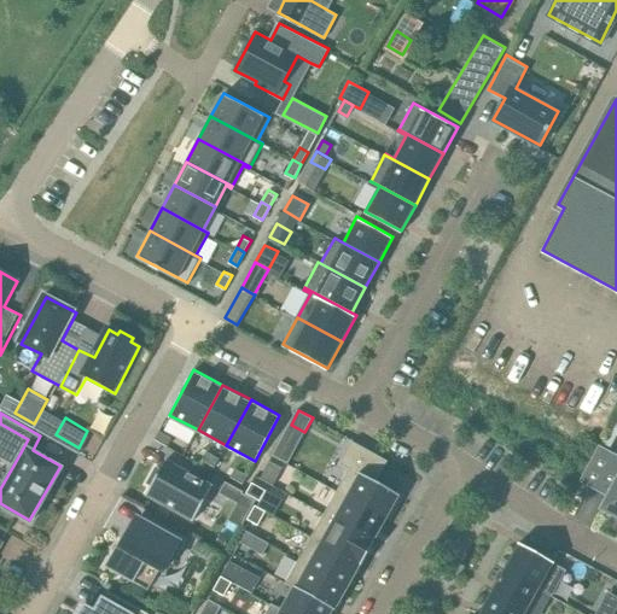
[(159,428),(155,437),(168,444),(173,436),(159,428)]
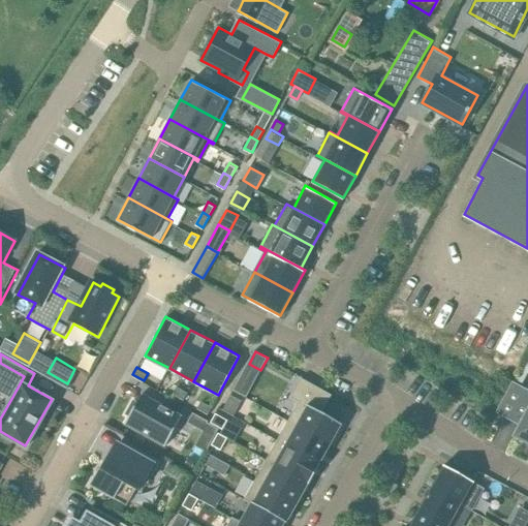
[(288,419),(331,442),(341,423),(342,424),(343,423),(321,411),(324,407),(332,393),(302,376),(290,395),(299,400),(288,419)]
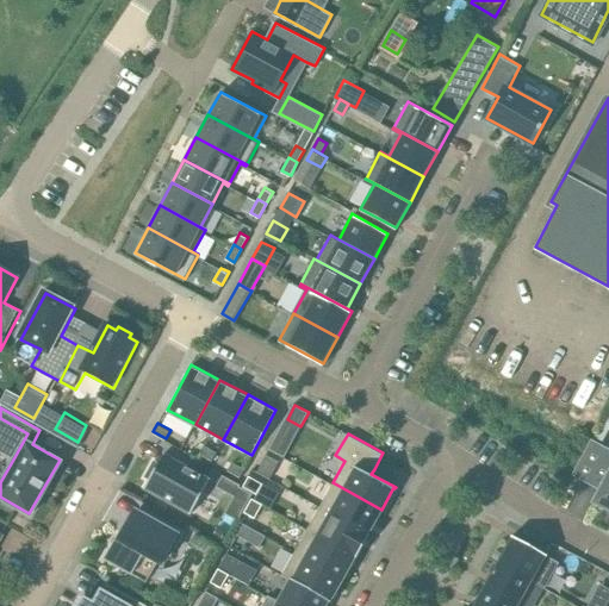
[(594,500),(608,507),(608,462),(608,447),(592,438),(575,472),(601,487),(594,500)]
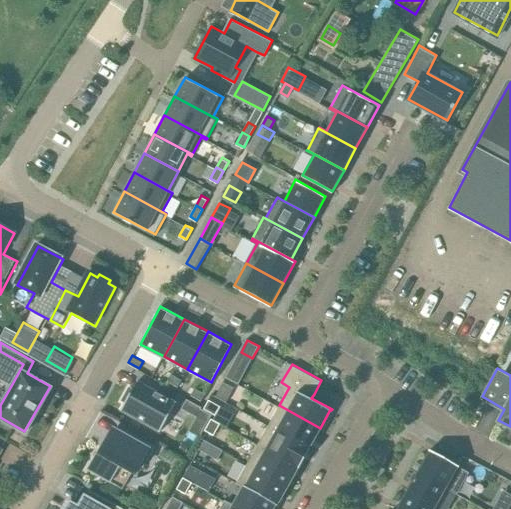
[(168,380),(178,386),(182,379),(172,373),(168,380)]
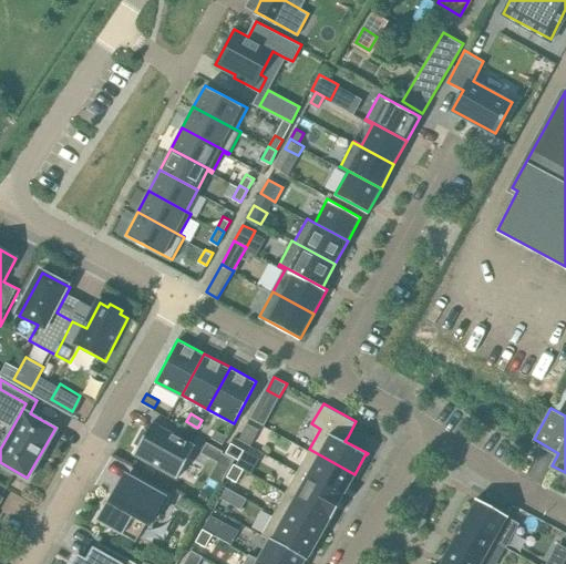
[(139,444),(134,452),(177,475),(194,444),(152,421),(147,429),(144,428),(135,443),(139,444)]
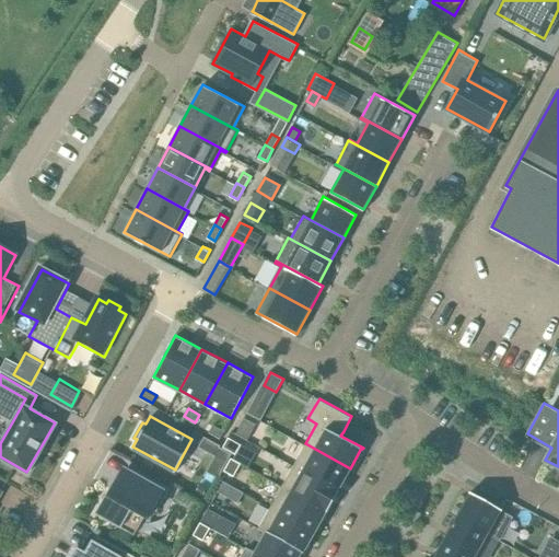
[(244,417),(236,431),(248,438),(256,422),(244,417)]
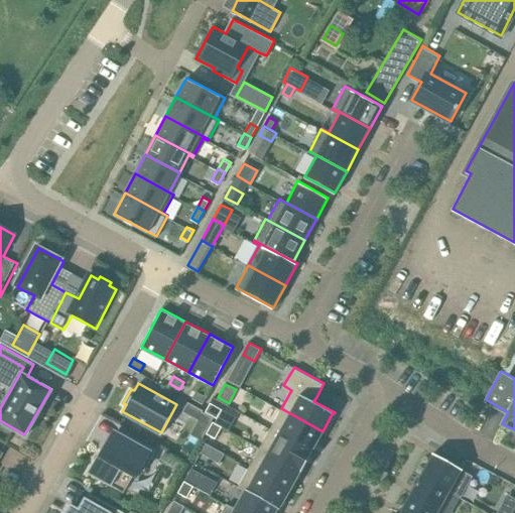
[(203,403),(208,396),(197,390),(192,396),(203,403)]
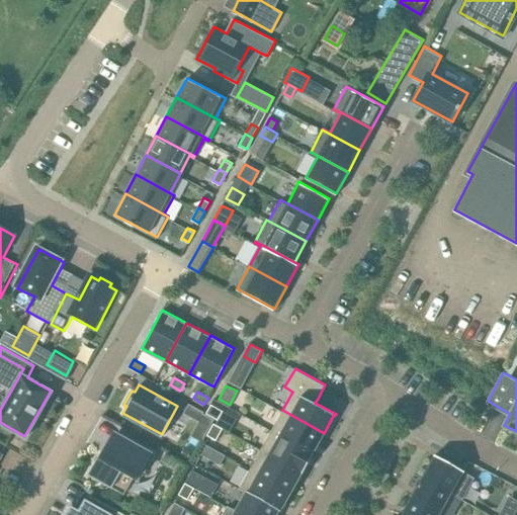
[(200,420),(205,412),(205,411),(189,402),(184,411),(200,420)]
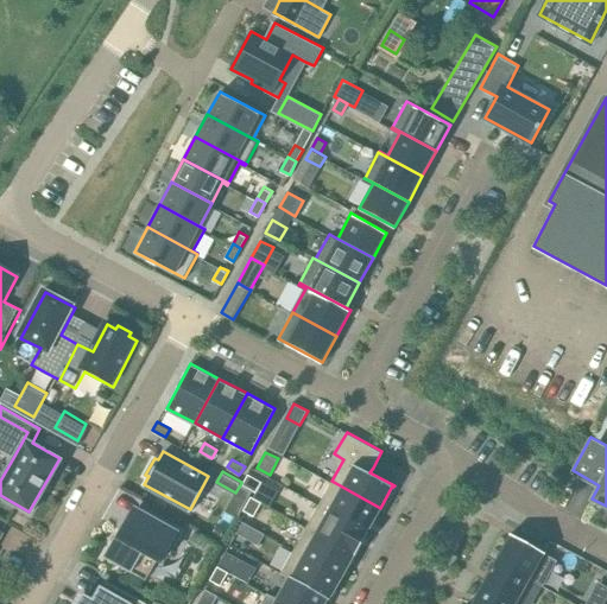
[(248,472),(242,483),(257,490),(261,481),(248,472)]
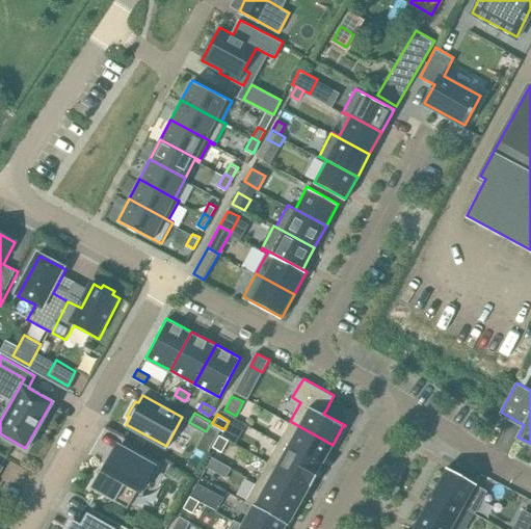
[(333,445),(290,421),(280,441),(322,465),(323,465),(321,464),(323,460),(333,445)]
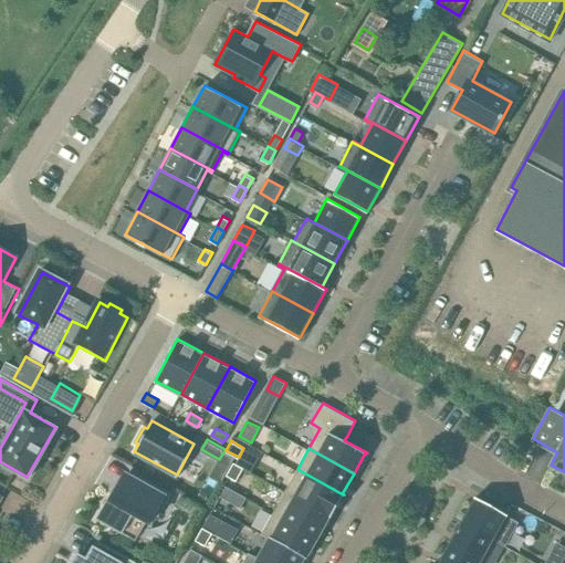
[(233,461),(227,473),(237,479),(243,467),(233,461)]
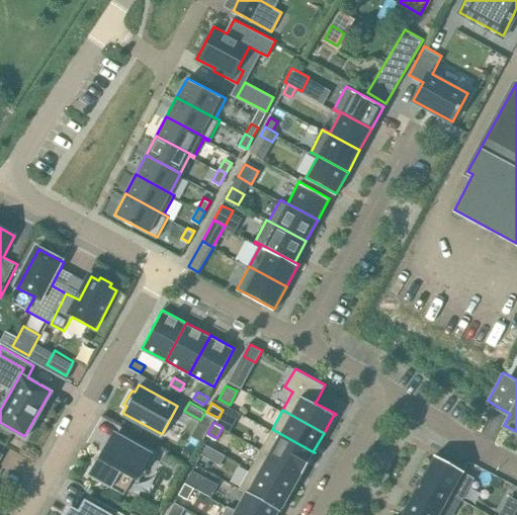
[(261,448),(304,471),(314,452),(272,429),(261,448)]
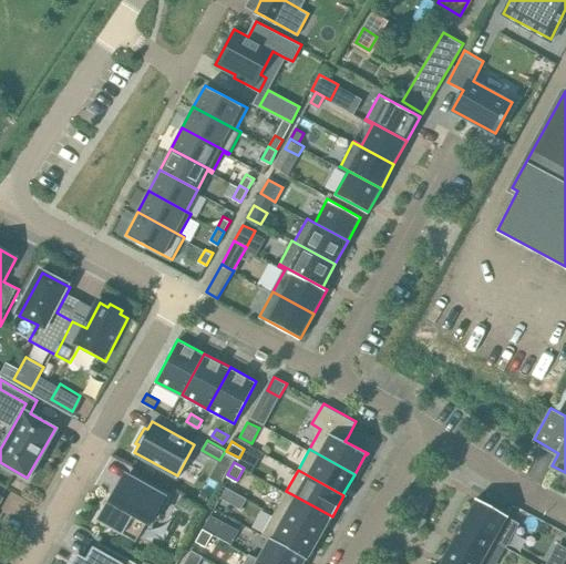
[(110,493),(96,519),(135,541),(146,521),(150,523),(154,514),(158,516),(172,493),(136,473),(134,479),(124,473),(113,494),(110,493)]
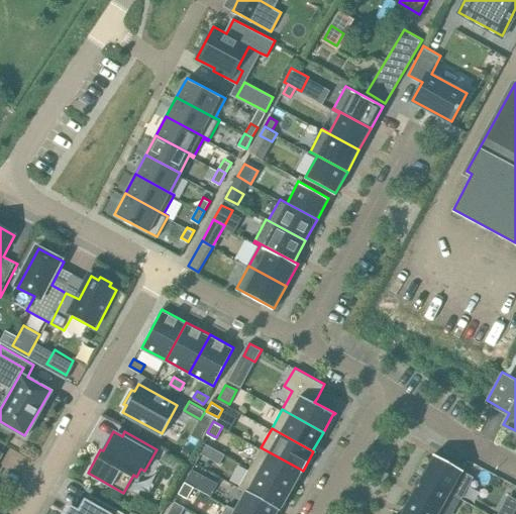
[(202,451),(211,456),(216,447),(207,442),(202,451)]
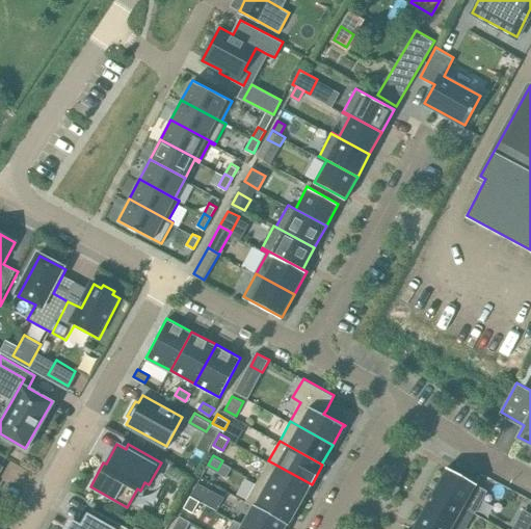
[(268,460),(257,480),(299,504),(310,485),(311,485),(312,484),(268,460)]
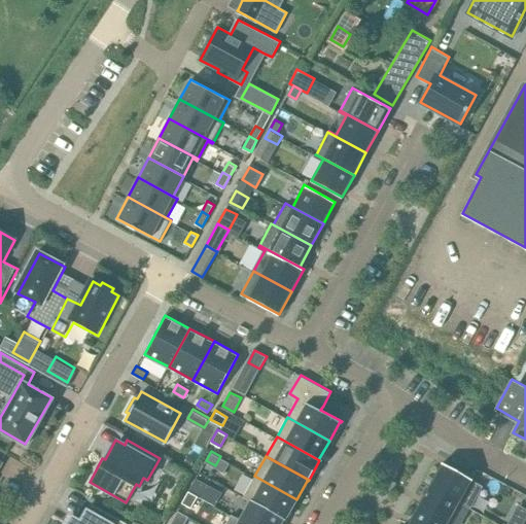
[(484,485),(442,461),(430,483),(461,500),(471,507),(484,485)]
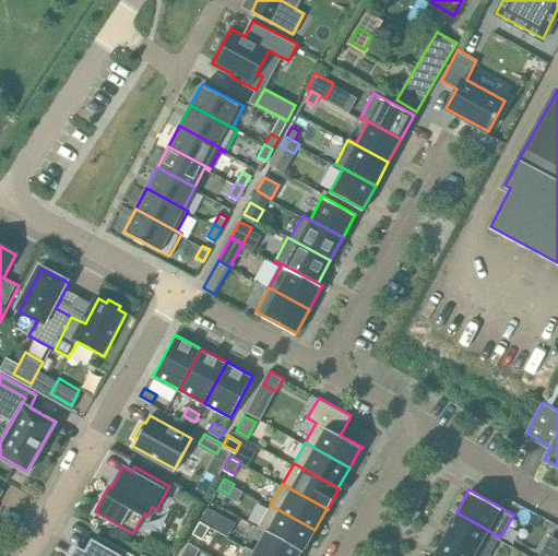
[(306,545),(315,530),(270,505),(258,525),(265,530),(266,530),(304,551),(304,549),(306,545)]
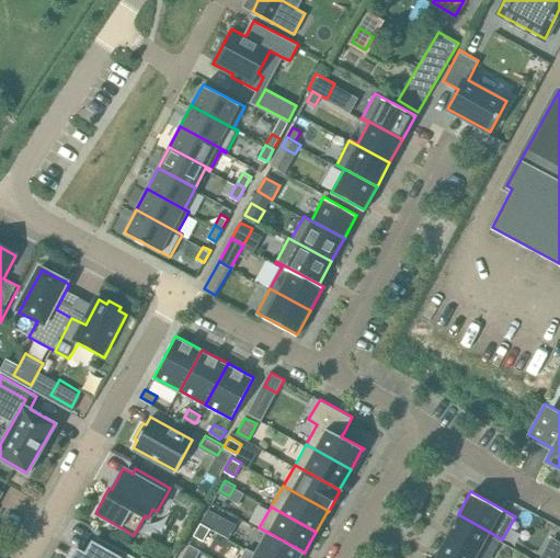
[(202,521),(215,528),(221,515),(208,508),(202,521)]
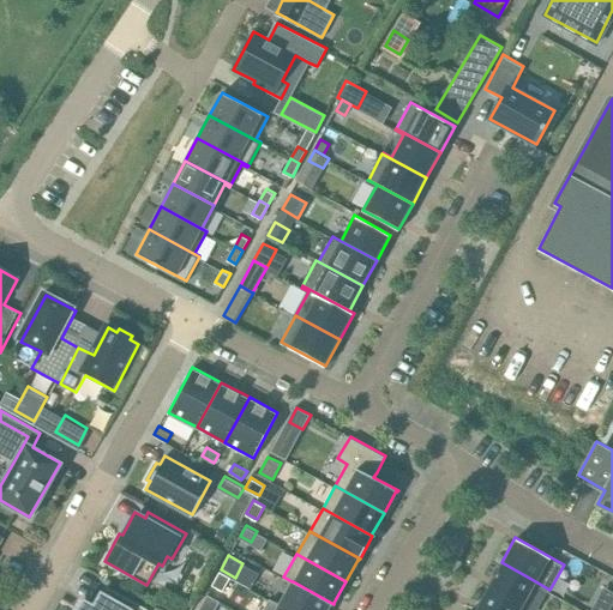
[(538,583),(502,562),(487,587),(523,608),(538,583)]
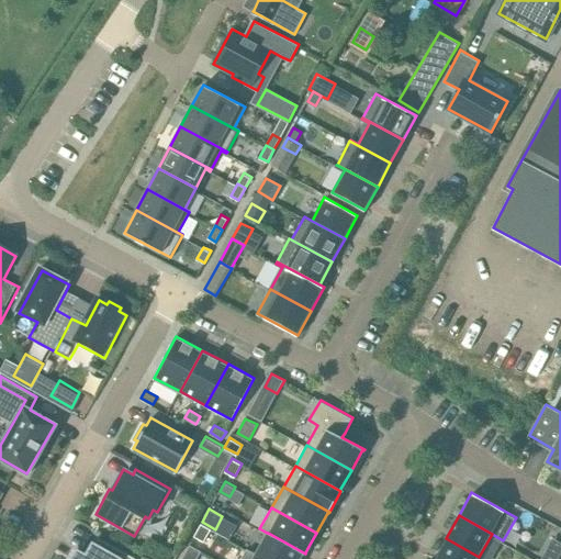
[(201,523),(194,535),(204,540),(211,528),(201,523)]
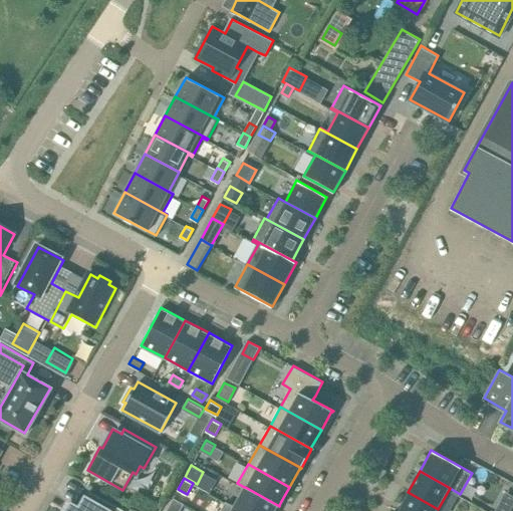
[(279,507),(279,506),(245,487),(244,487),(243,490),(234,505),(244,510),(273,510),(277,505),(279,507)]
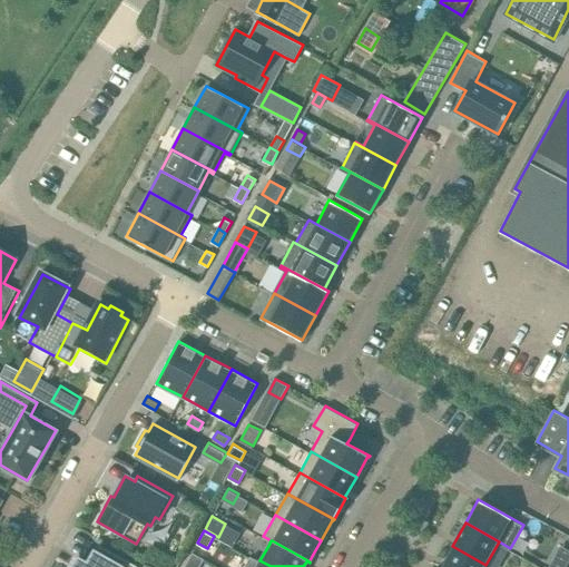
[(78,555),(70,566),(137,566),(138,566),(99,544),(89,561),(78,555)]
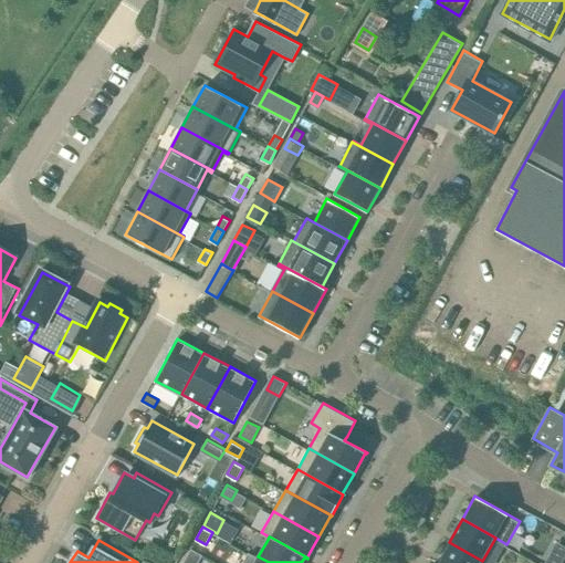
[(449,542),(437,562),(480,562),(482,561),(449,542)]
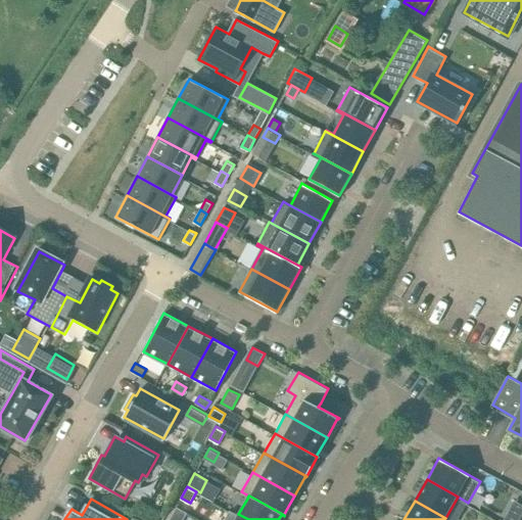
[(177,506),(169,519),(182,519),(188,512),(177,506)]
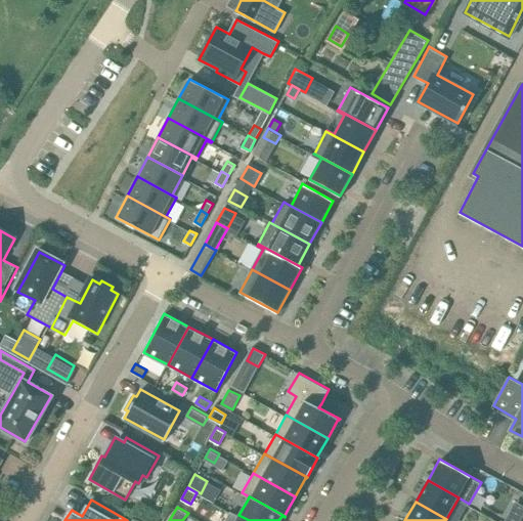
[(504,520),(520,520),(522,519),(509,512),(504,520)]
